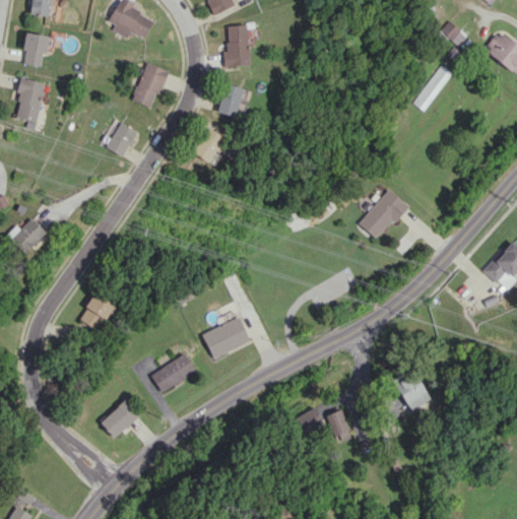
[(51,16),(52,0),(33,0),(31,14),(51,16)]
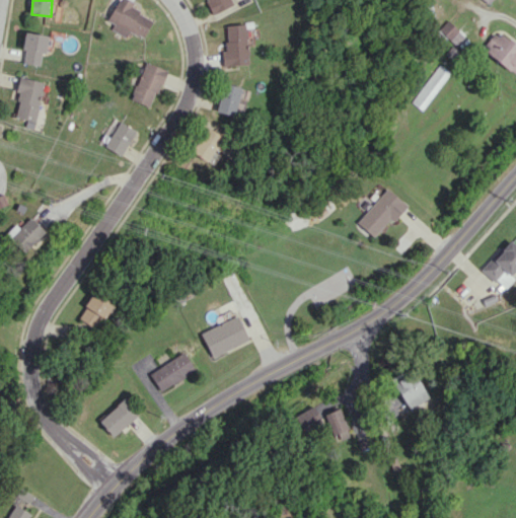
[(133,32),(145,39),(155,20),(132,8),(135,4),(127,0),(119,0),(108,20),(116,24),(114,29),(129,39),(133,32)]
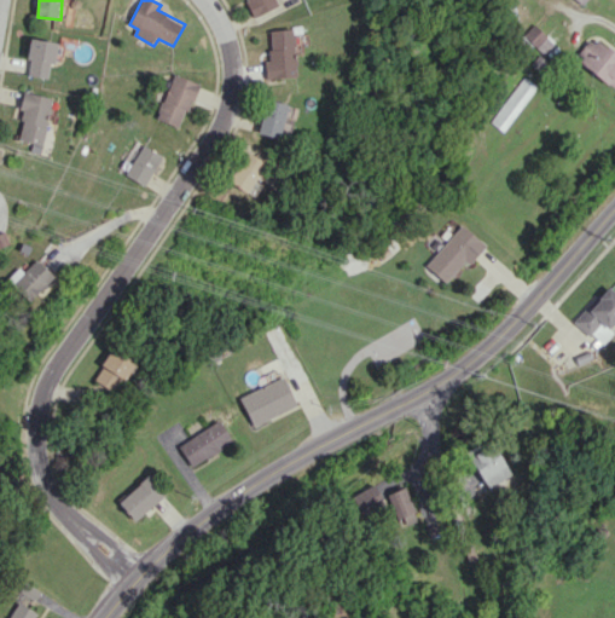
[(248,0),(256,17),(279,6),(276,0),(248,0)]
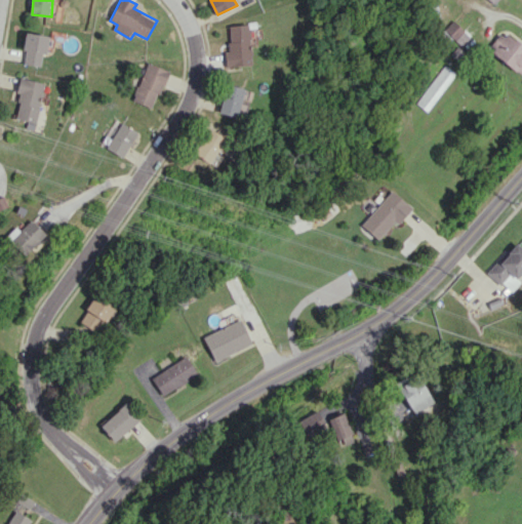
[(446,30),(462,48),(472,39),(455,22),(446,30)]
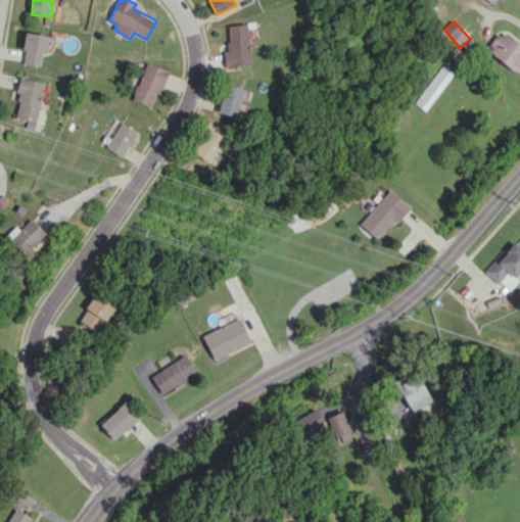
[(252,66),(251,26),(229,26),(230,51),(226,51),(226,66),(252,66)]
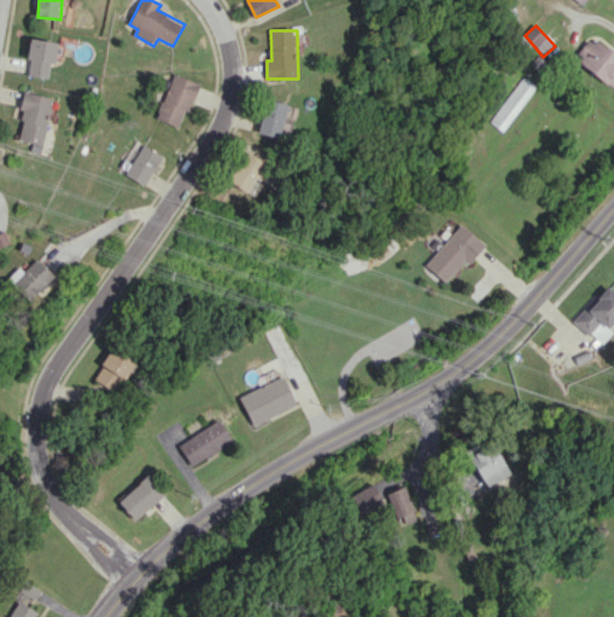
[(613,54),(592,38),(576,58),(613,87),(613,54)]
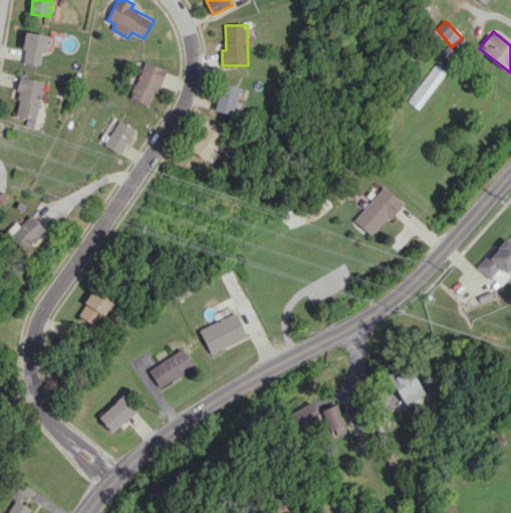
[(44,65),(47,35),(27,33),(24,63),(44,65)]
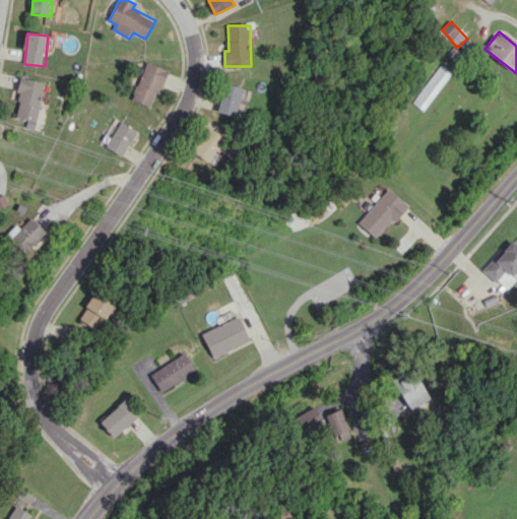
[(168,70),(146,63),(134,102),(155,108),(168,70)]
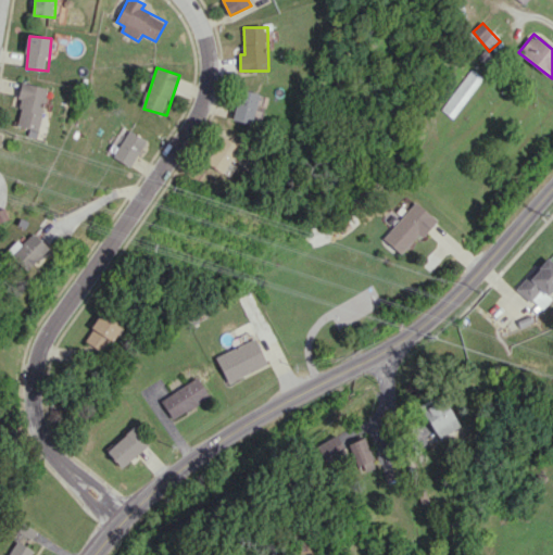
[(485,78),(473,70),(443,110),(455,118),(485,78)]
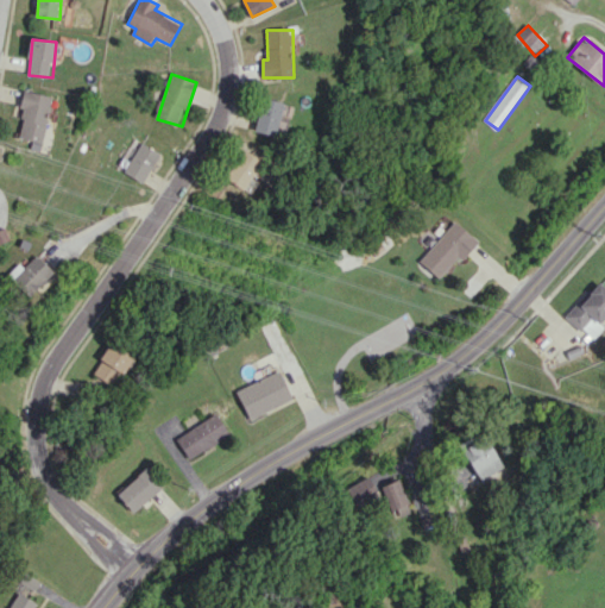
[(18,138),(44,144),(54,96),(27,92),(18,138)]
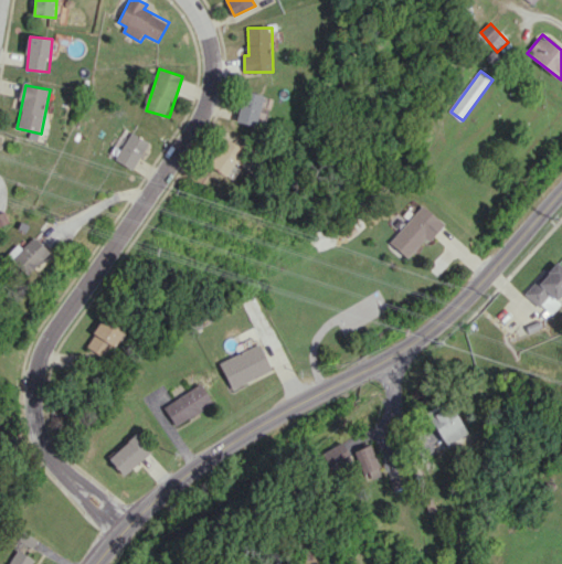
[(236,121),(256,127),(265,96),(245,91),(236,121)]
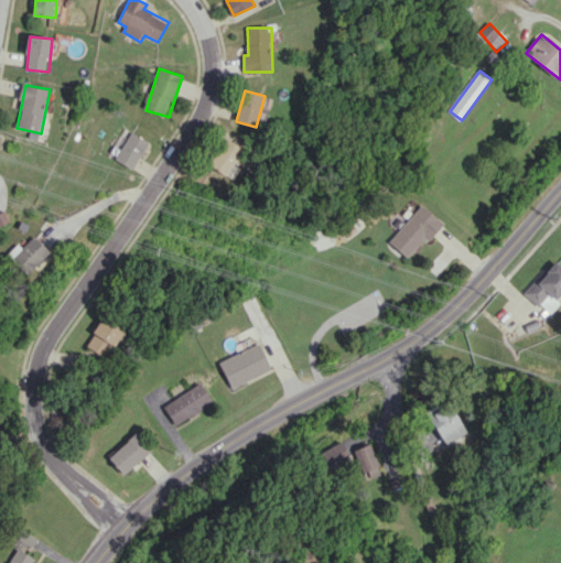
[(149,141),(130,133),(118,162),(136,170),(149,141)]
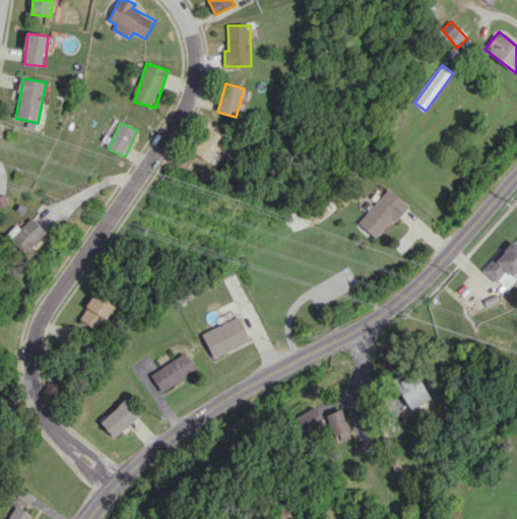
[(208,163),(224,138),(209,128),(193,152),(208,163)]
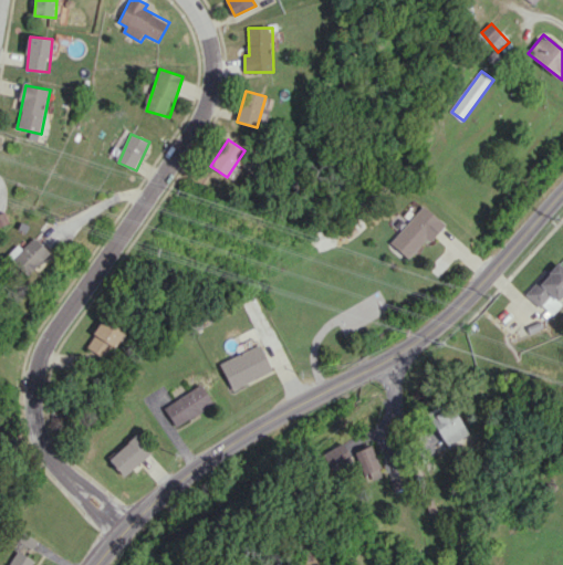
[(425,206),(392,242),(410,259),(428,239),(431,242),(447,225),(425,206)]
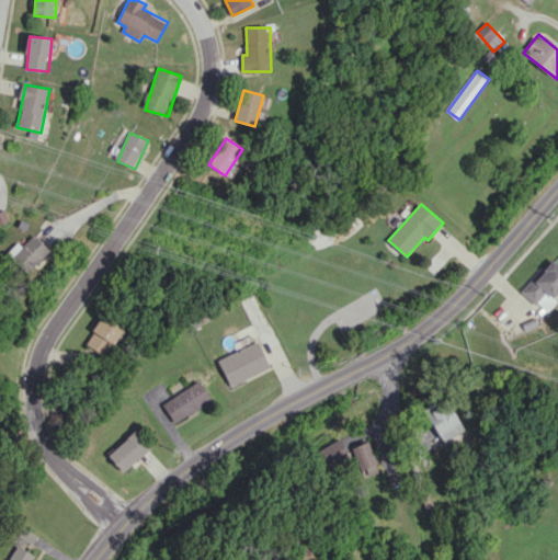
[(29,274),(52,252),(35,236),(23,247),(20,242),(9,253),(29,274)]
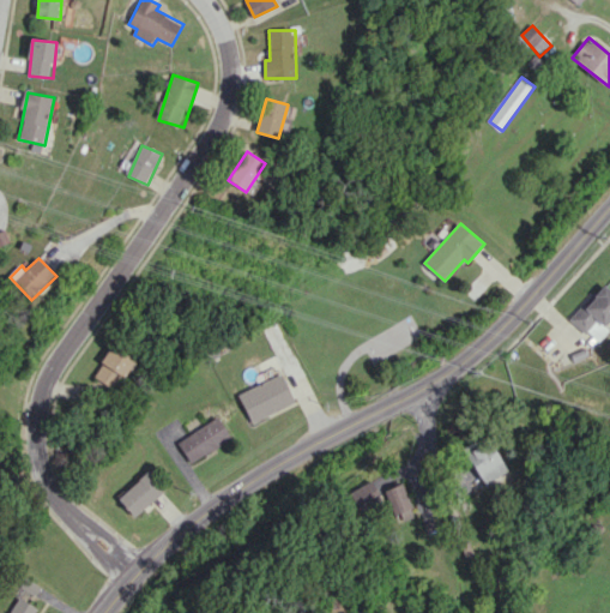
[(573,319),(598,344),(609,334),(609,329),(607,326),(609,323),(609,288),(605,284),(573,319)]
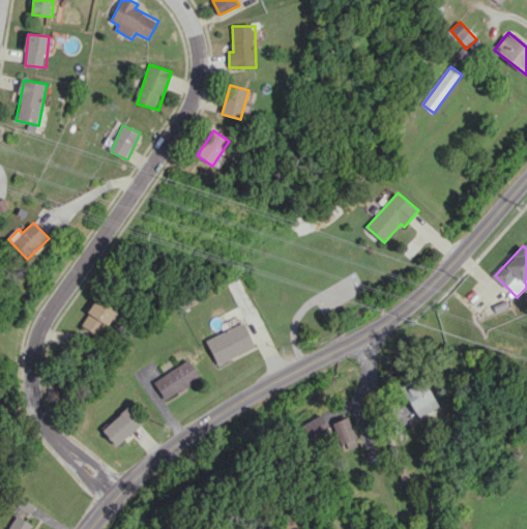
[(99,336),(117,311),(99,298),(81,325),(99,336)]
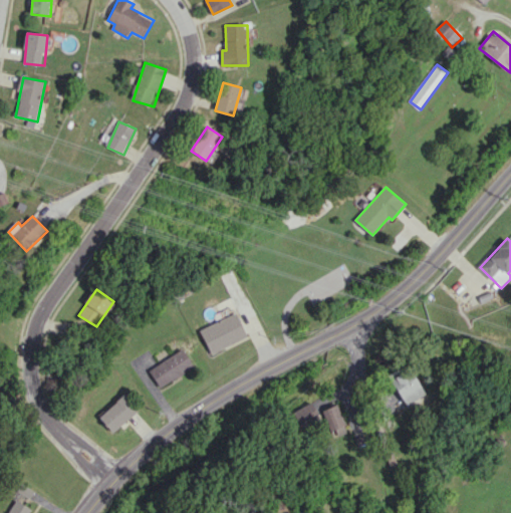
[(200,331),(212,355),(249,337),(237,313),(200,331)]
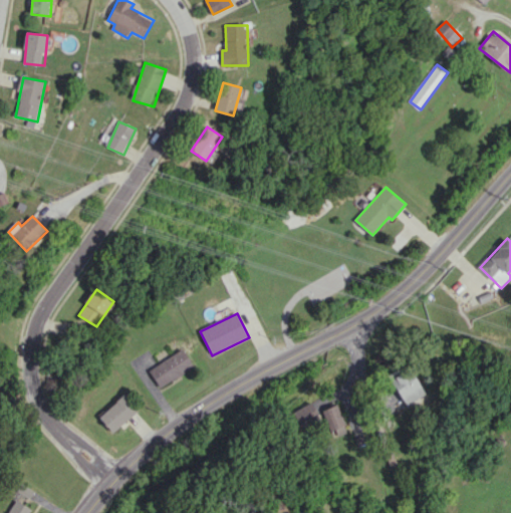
[(161,389),(195,368),(184,349),(150,370),(161,389)]
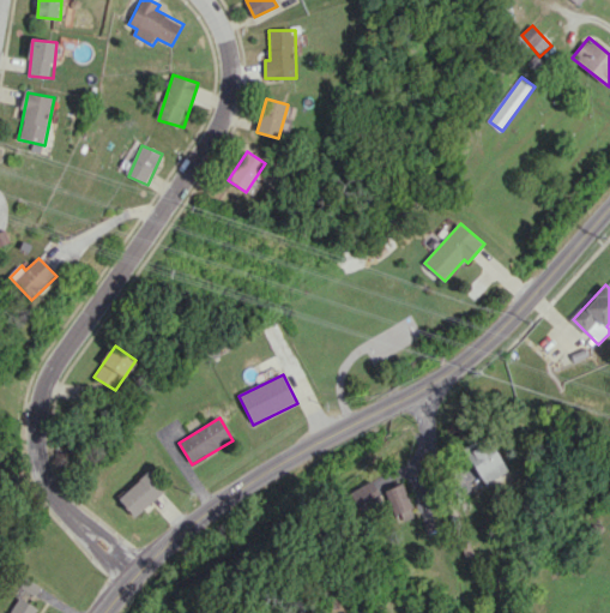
[(509,470),(484,436),(461,451),(487,486),(509,470)]
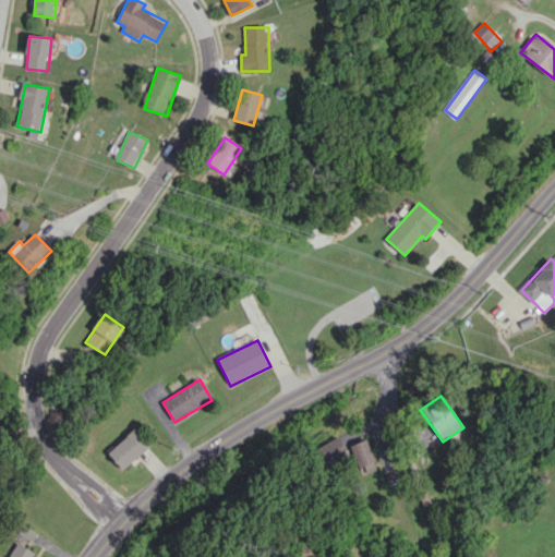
[(122,470),(151,447),(136,430),(108,452),(122,470)]
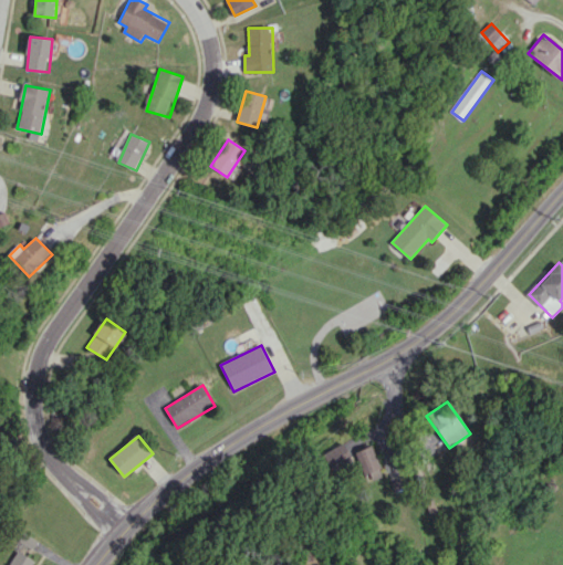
[(356,451),(368,482),(384,477),(372,446),(356,451)]
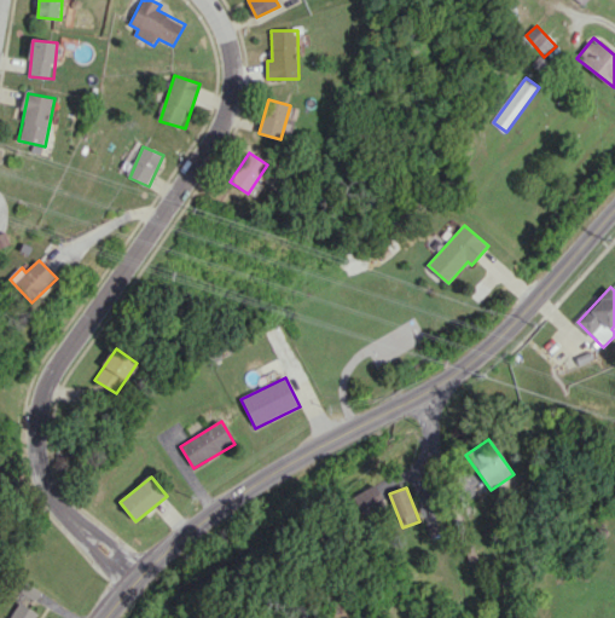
[(36,617),(39,613),(19,604),(11,617),(36,617)]
